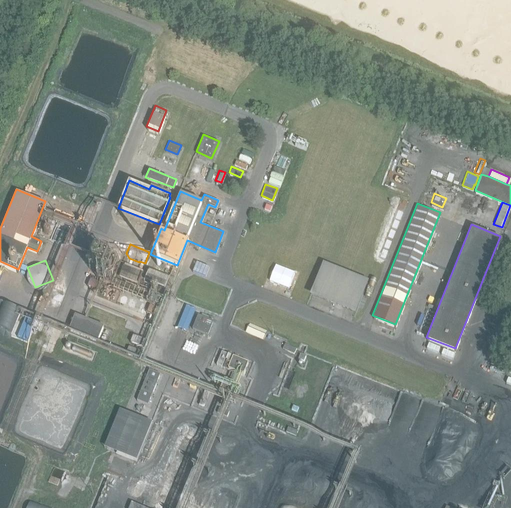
[(118,274),(137,281),(142,268),(124,261),(118,274)]
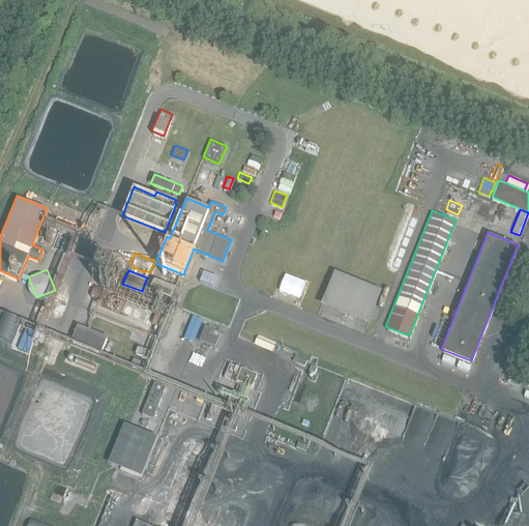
[(325,304),(374,321),(386,287),(338,270),(325,304)]
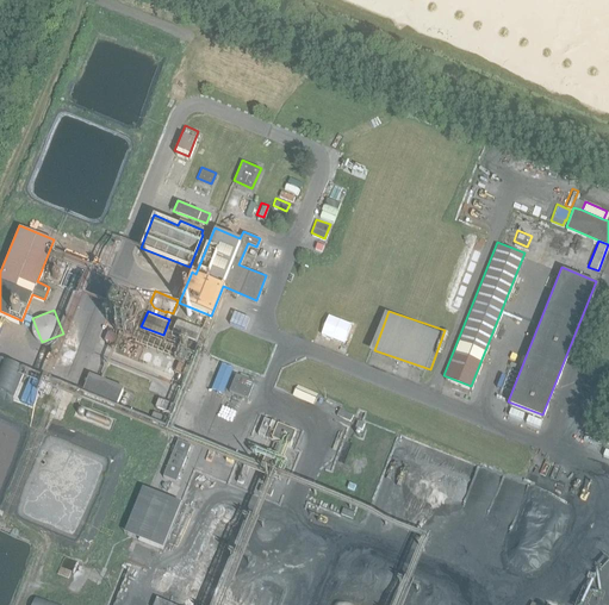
[(172,330),(196,340),(200,328),(176,318),(172,330)]
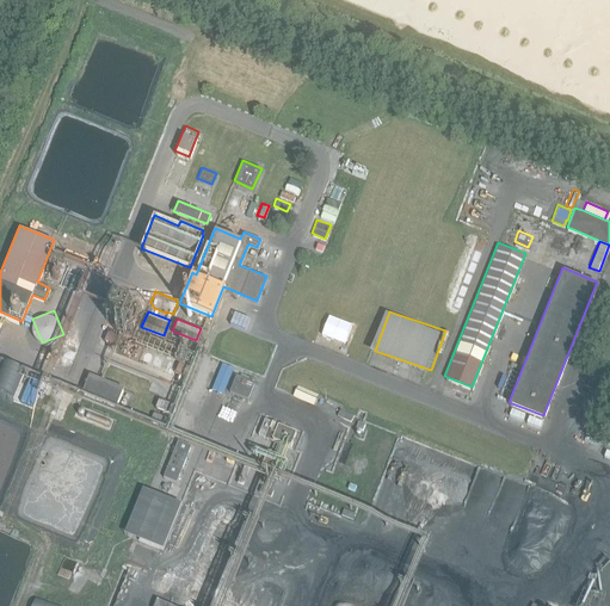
[(104,338),(115,342),(118,334),(108,329),(104,338)]
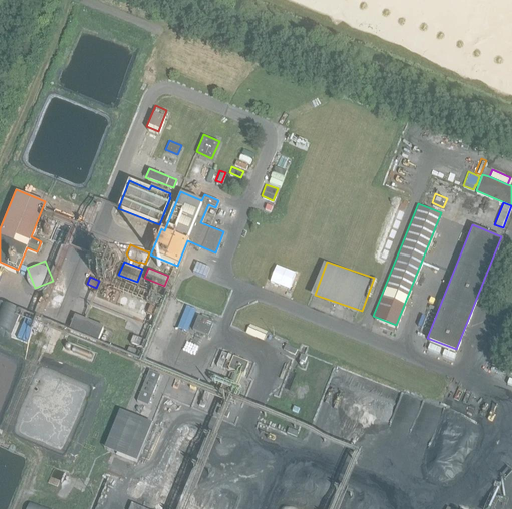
[(80,295),(86,297),(82,310),(91,313),(98,290),(84,285),(80,295)]
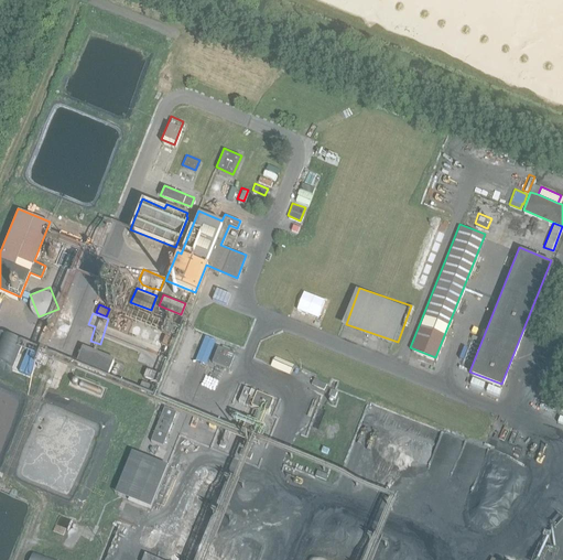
[(172,335),(164,333),(161,341),(169,344),(172,335)]
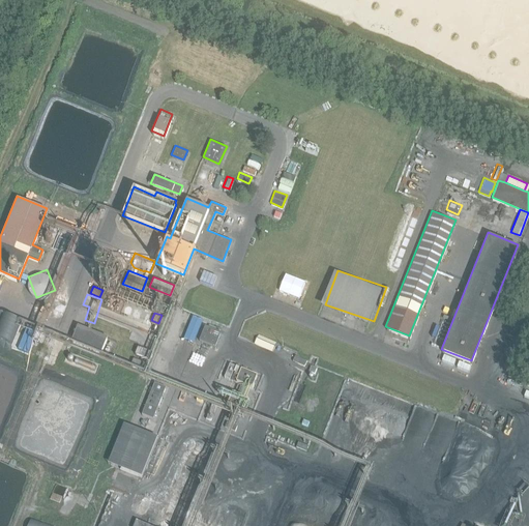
[(71,337),(101,349),(107,334),(78,322),(71,337)]
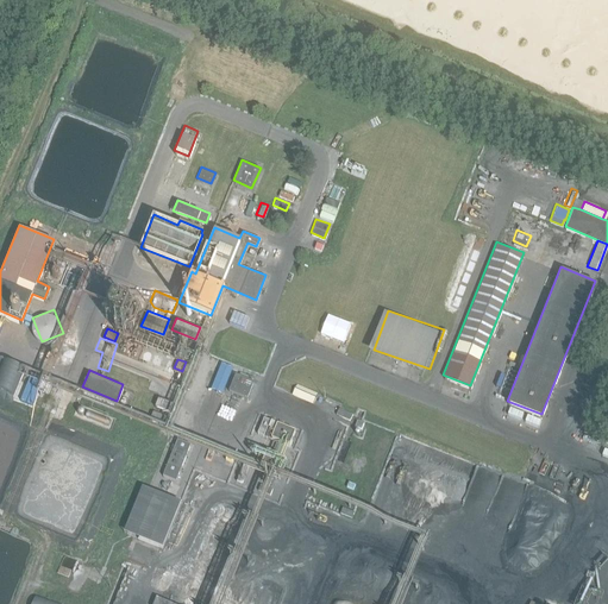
[(254,378),(234,371),(227,388),(246,396),(254,378)]
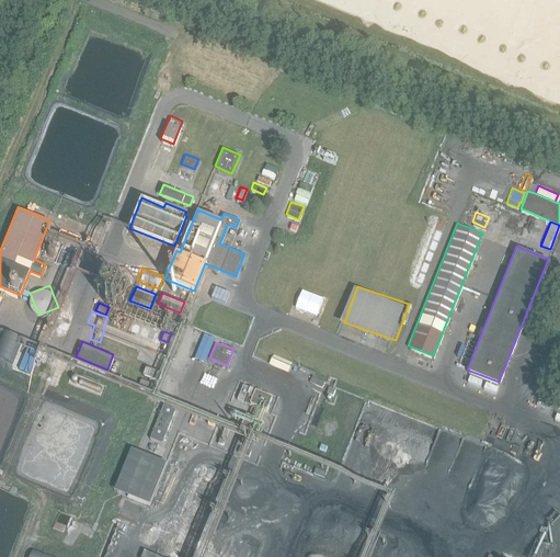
[(292,360),(272,351),(267,360),(287,368),(292,360)]
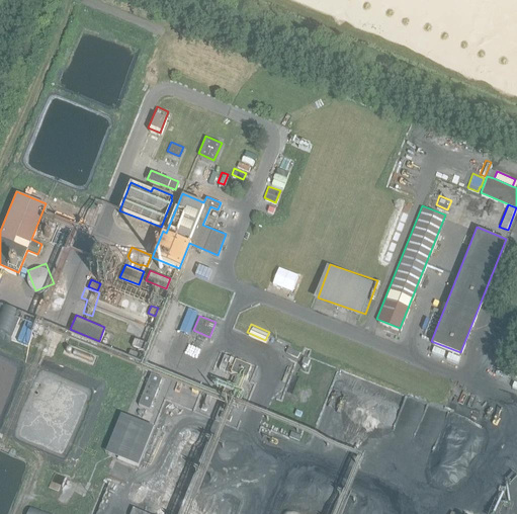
[(132,343),(147,349),(149,343),(134,337),(132,343)]
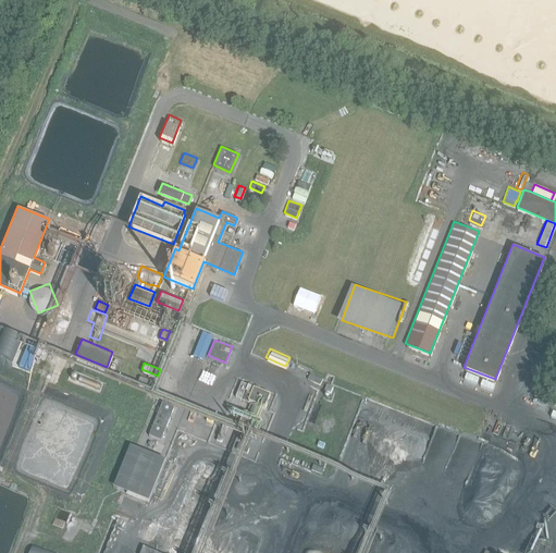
[(307,376),(319,381),(322,376),(309,370),(307,376)]
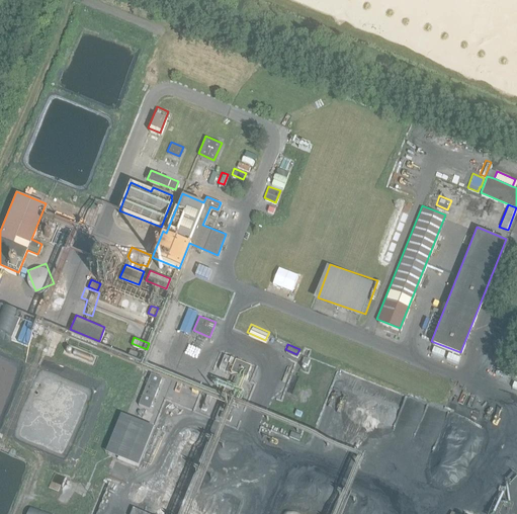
[(144,354),(130,348),(126,354),(141,361),(144,354)]
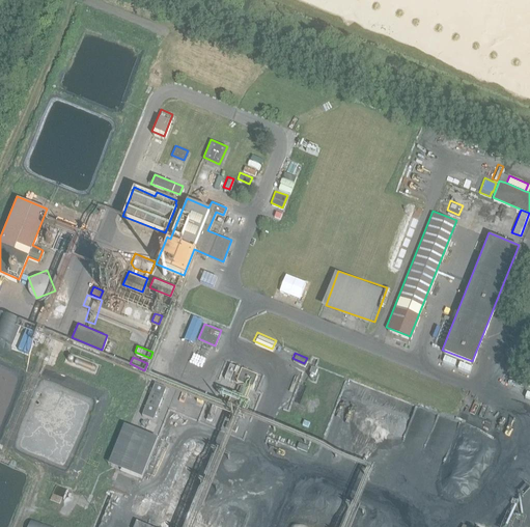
[(234,364),(229,362),(224,373),(229,376),(234,364)]
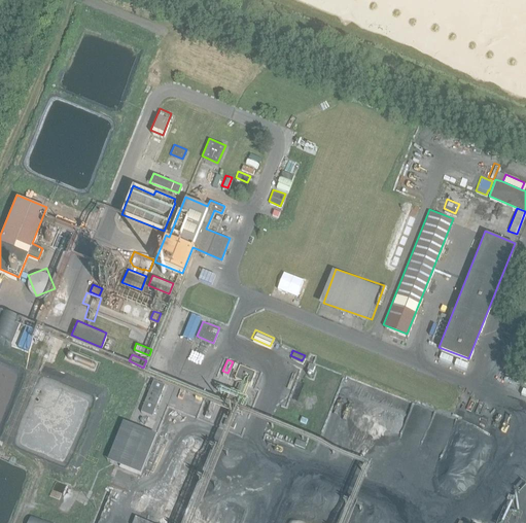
[(254,372),(239,365),(237,371),(232,369),(229,375),(249,383),(254,372)]
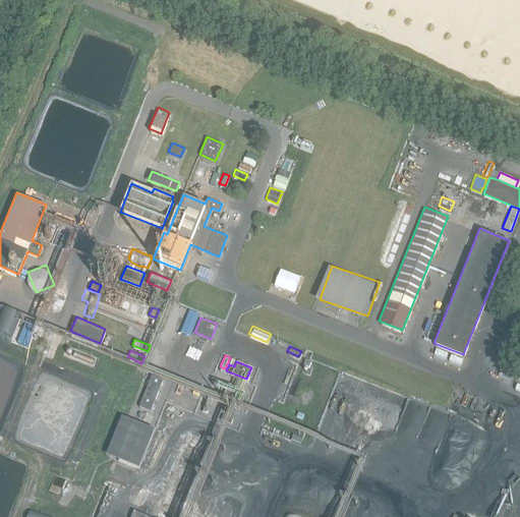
[(162,378),(150,374),(138,405),(150,409),(162,378)]
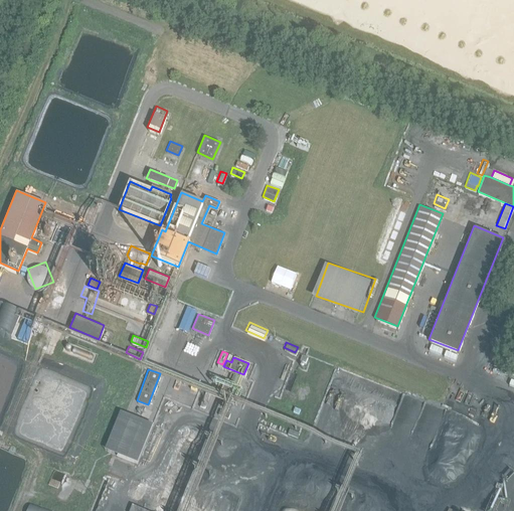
[(225,380),(220,378),(216,387),(235,395),(240,386),(225,380)]
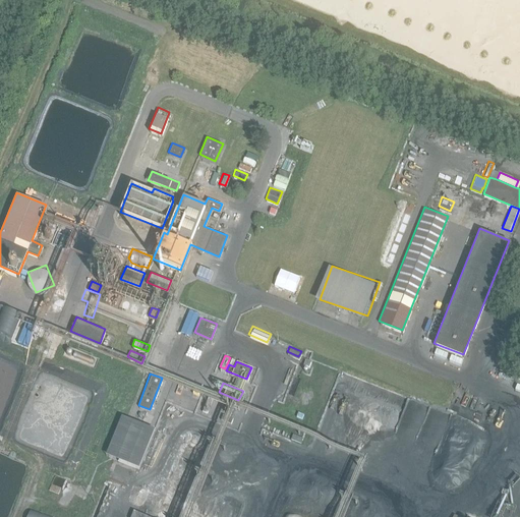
[(232,415),(223,411),(221,416),(230,420),(232,415)]
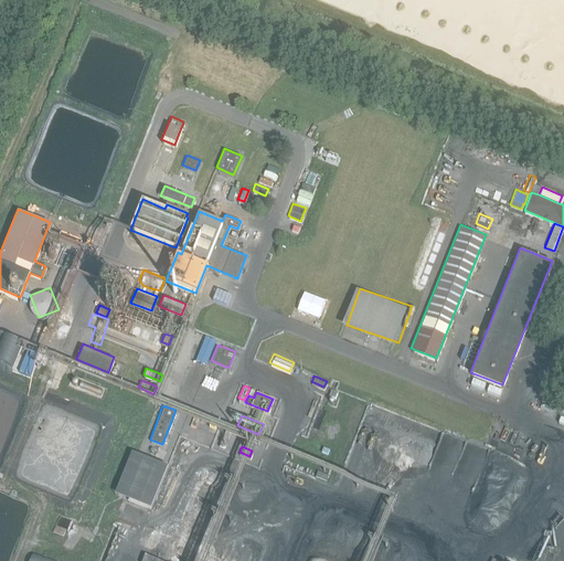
[(115,491),(150,506),(167,464),(131,450),(115,491)]
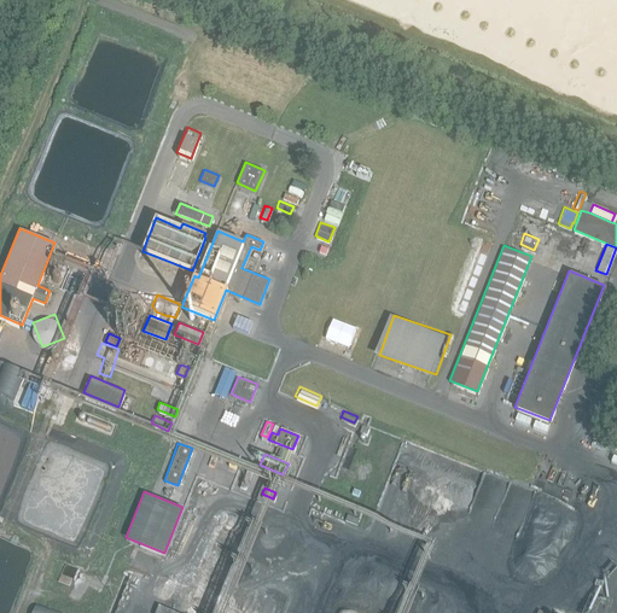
[(359,517),(347,512),(344,518),(356,523),(359,517)]
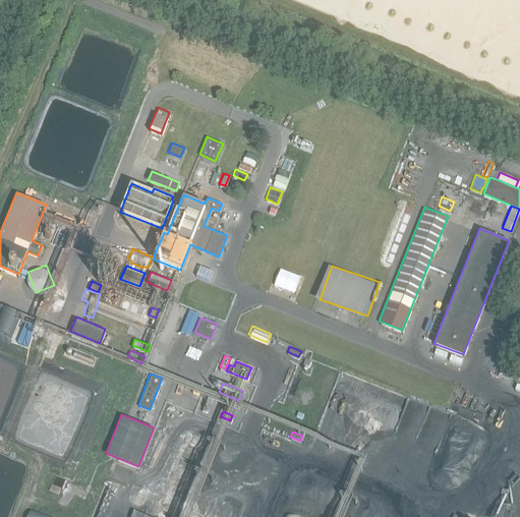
[(57,471),(52,486),(61,490),(66,475),(57,471)]
